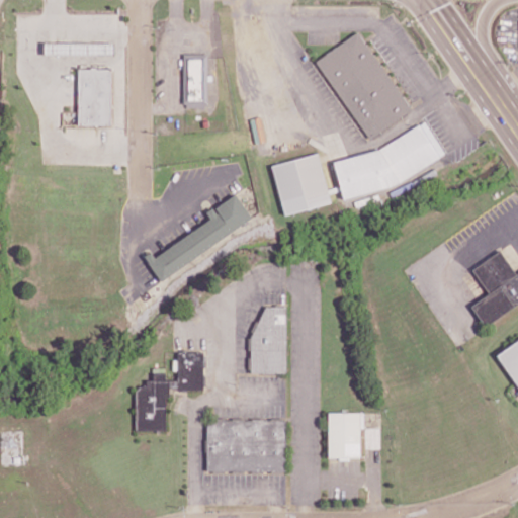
[(316,60),(367,139),(411,110),(359,31),(316,60)]
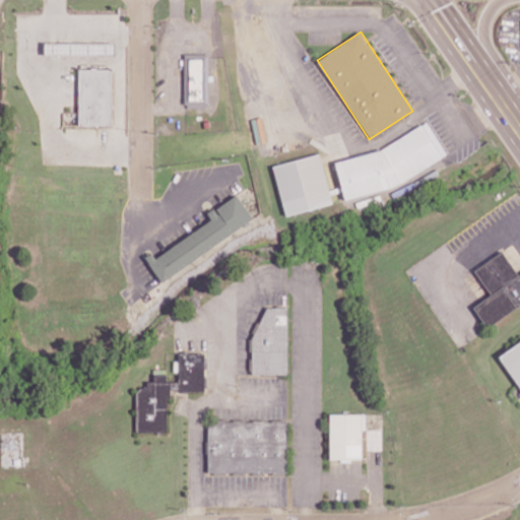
[(114,44),(72,43),(72,54),(114,55),(114,44)]
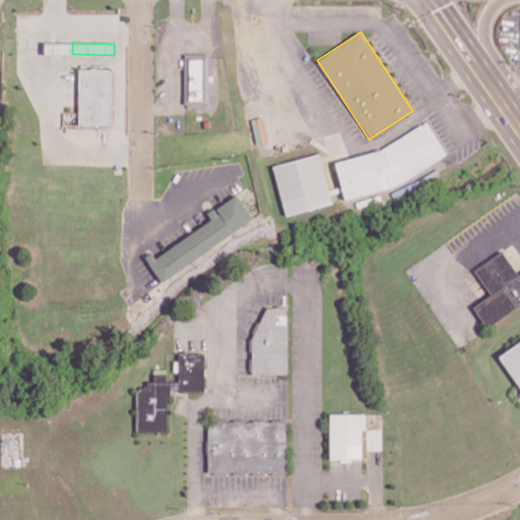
[(78,125),(111,125),(112,68),(78,68),(78,125)]
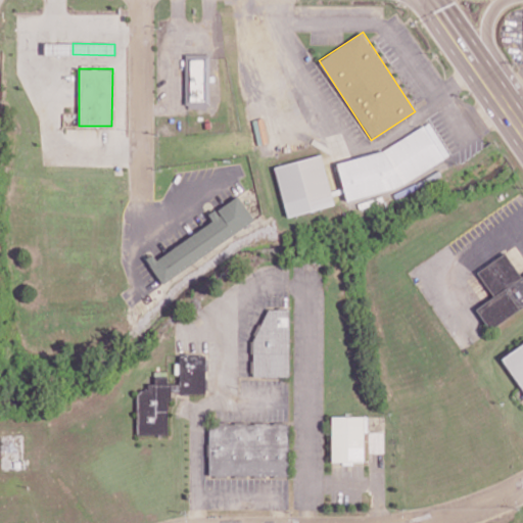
[(345,196),(447,170),(437,132),(336,158),(345,196)]
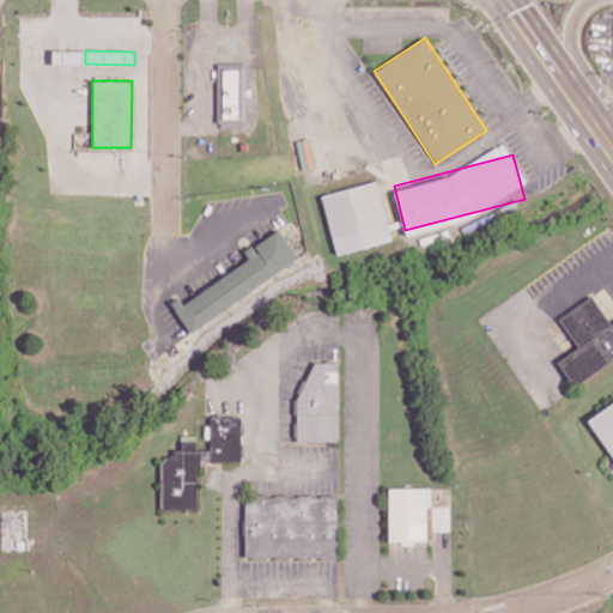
[(392,240),(377,181),(321,195),(337,254),(392,240)]
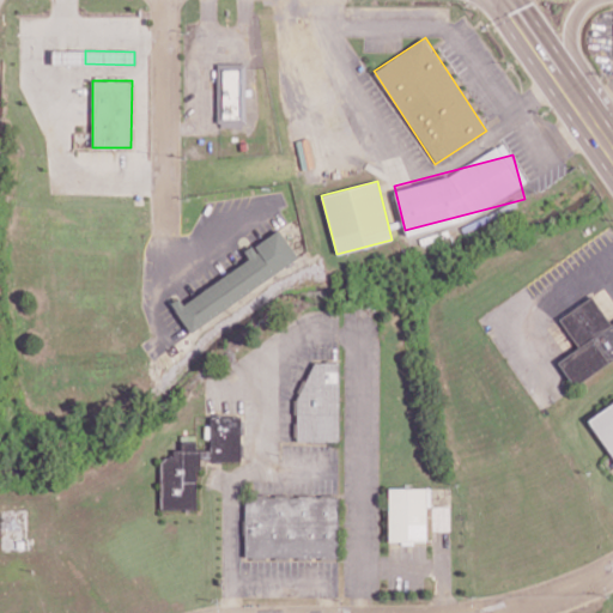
[(298,260),(279,229),(244,252),(249,260),(182,303),(178,297),(171,302),(189,331),(298,260)]
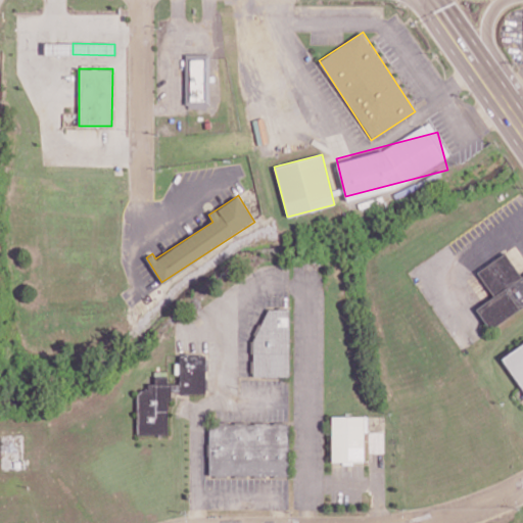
[(476,308),(489,329),(522,306),(522,275),(521,277),(506,252),(477,271),(493,297),(476,308)]
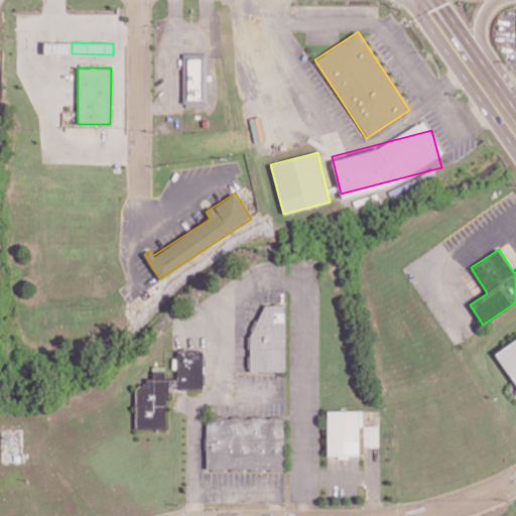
[(285,305),(262,304),(262,318),(249,318),(249,370),(285,371),(285,305)]
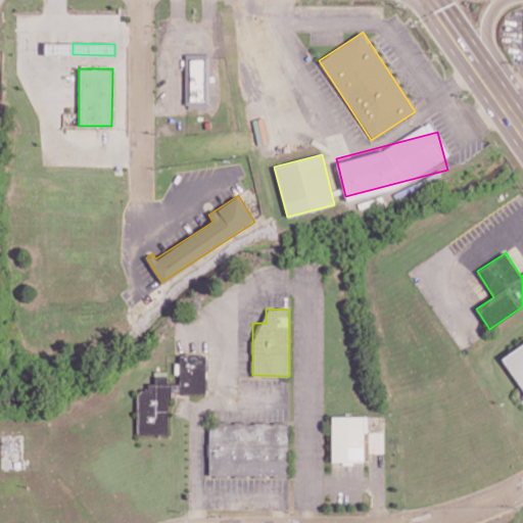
[(522,391),(522,342),(502,357),(522,391)]
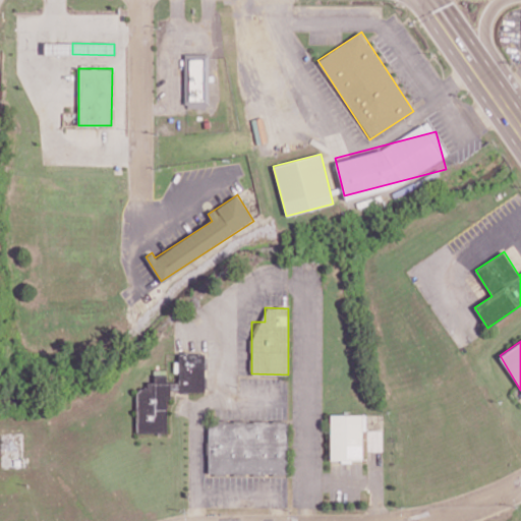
[(205,392),(205,353),(179,353),(179,362),(174,362),(174,372),(179,372),(179,383),(166,383),(166,369),(155,369),(155,382),(148,382),(148,389),(136,389),(136,431),(167,432),(167,391),(205,392)]
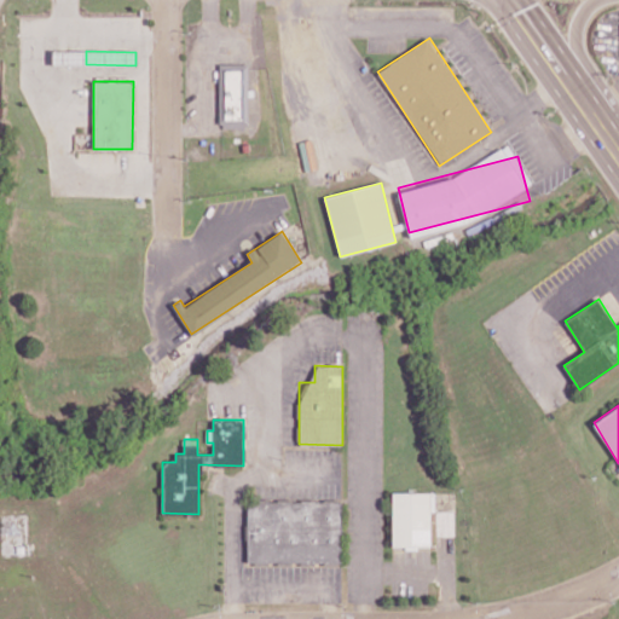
[(433,492),(393,492),(392,545),(432,547),(433,492)]
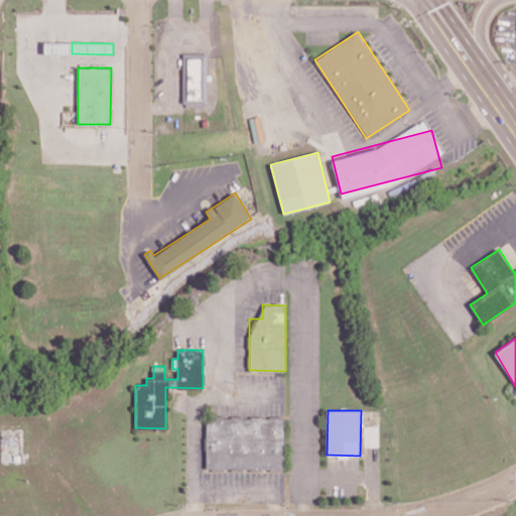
[(206,468),(284,469),(284,417),(207,416),(206,468)]
